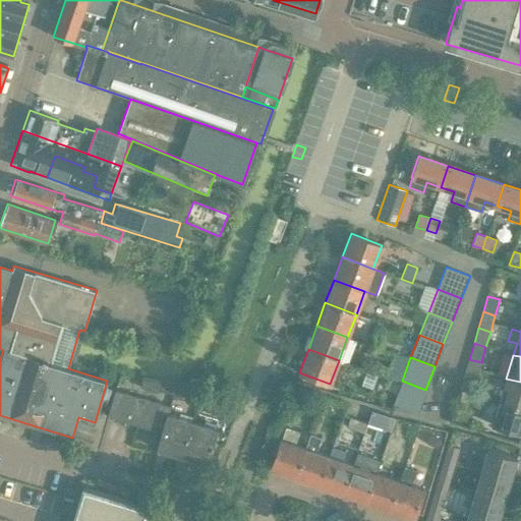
[(481,362),(469,359),(465,374),(476,379),(481,362)]
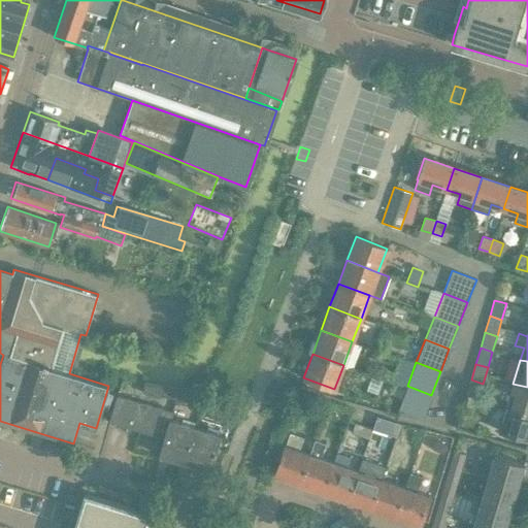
[(383,380),(372,375),(367,390),(377,394),(383,380)]
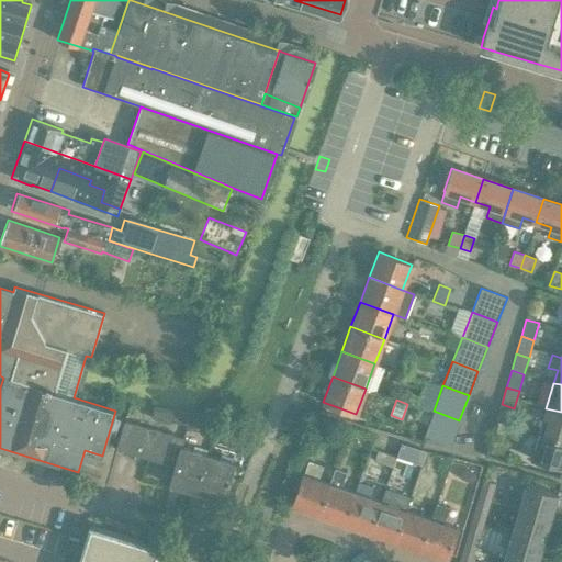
[(508,425),(514,408),(502,404),(496,422),(508,425)]
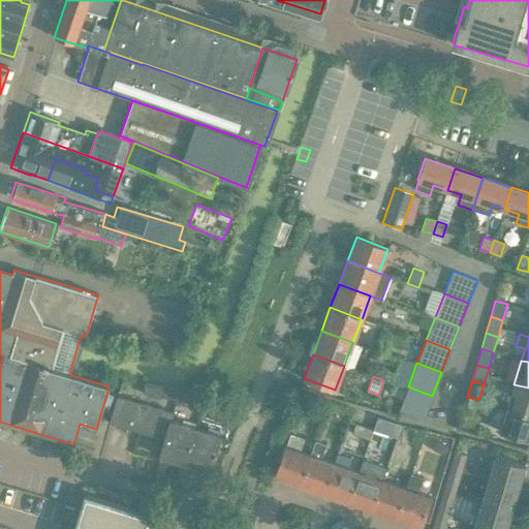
[(145,383),(143,394),(178,400),(179,390),(145,383)]
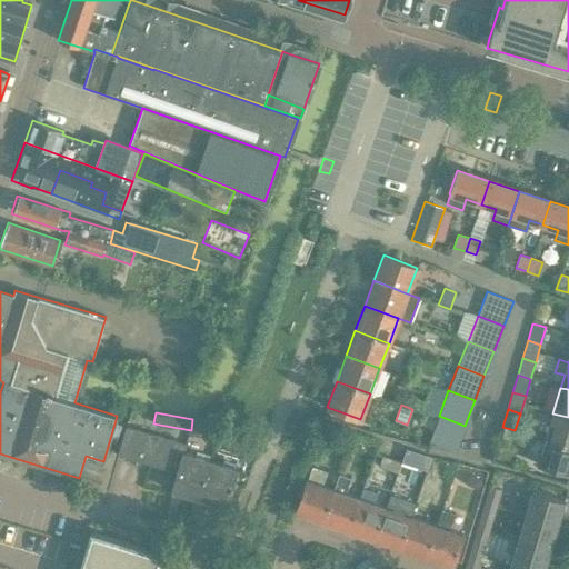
[(546,439),(568,445),(568,417),(552,413),(546,439)]
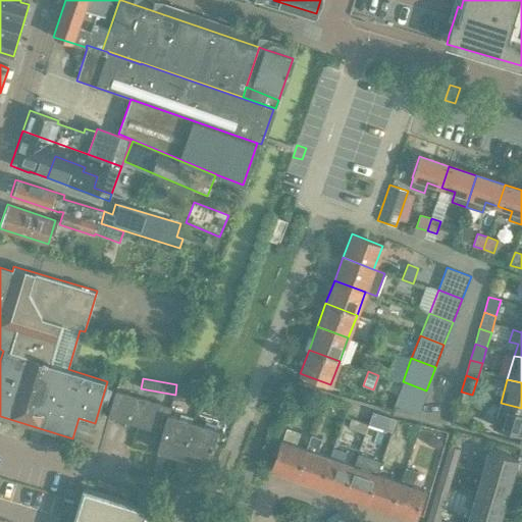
[(394,405),(417,413),(426,390),(403,381),(394,405)]
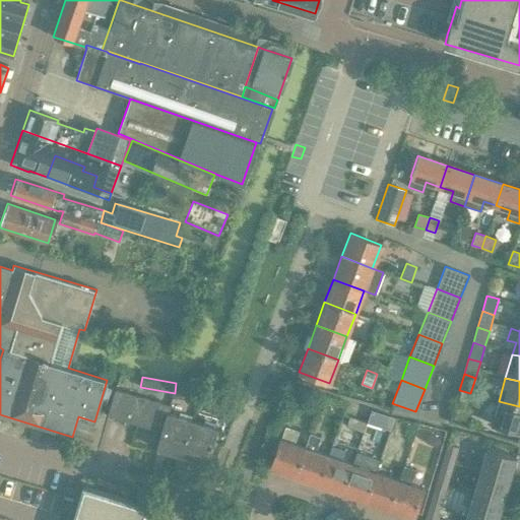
[(115,389),(107,415),(160,432),(155,449),(181,456),(188,431),(191,421),(166,414),(169,405),(115,389)]
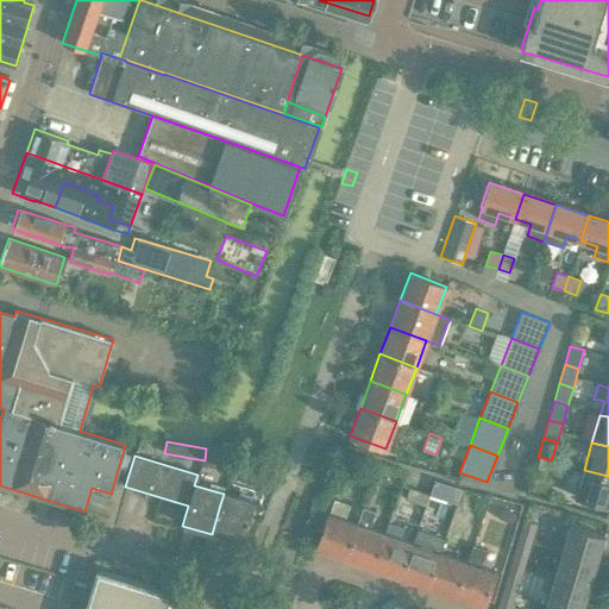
[(263,481),(268,470),(245,462),(240,472),(263,481)]
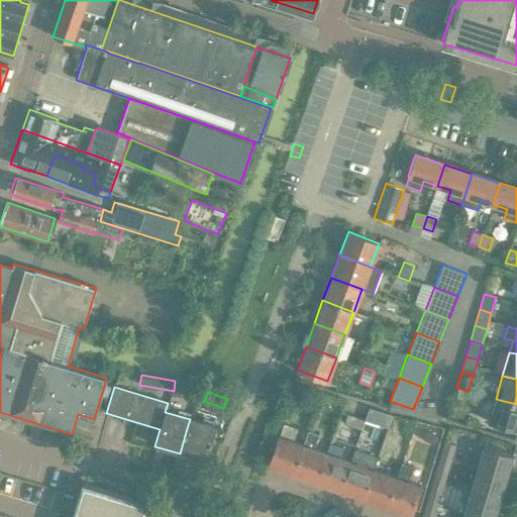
[(516,404),(496,399),(489,422),(516,430),(516,404)]
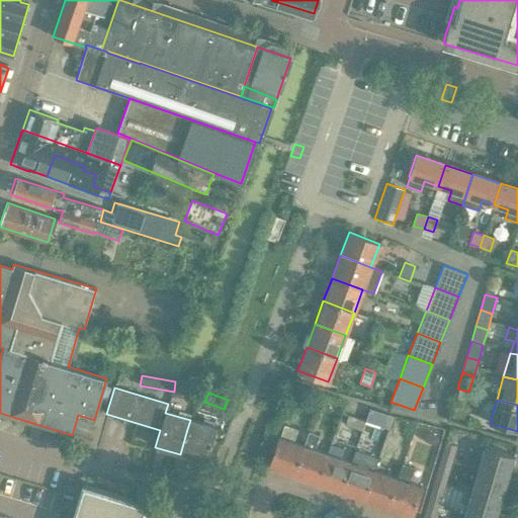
[(365,421),(348,415),(345,425),(361,430),(365,421)]
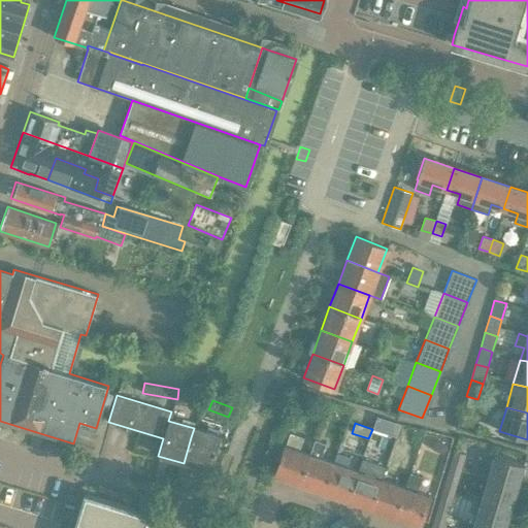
[(191,437),(184,463),(209,471),(220,435),(194,428),(191,437)]
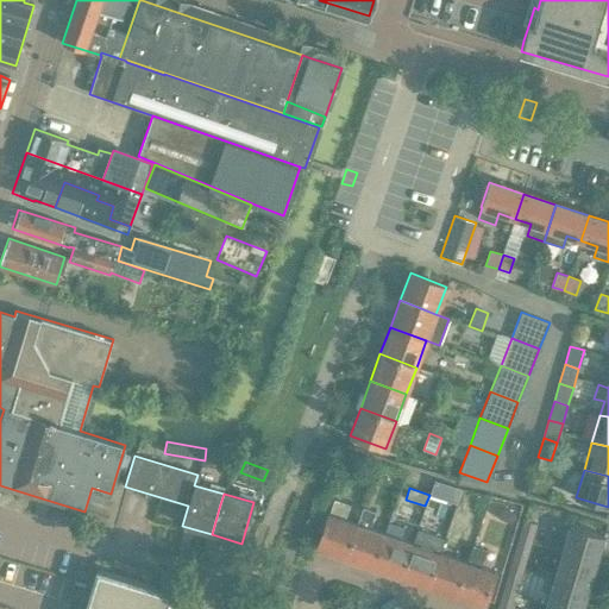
[(454,504),(435,497),(431,508),(451,515),(454,504)]
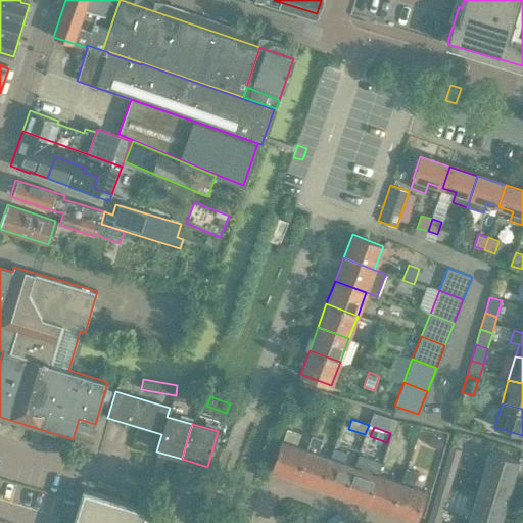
[(273,471),(296,479),(306,450),(295,446),(299,435),(287,431),(283,442),(282,442),(273,471)]
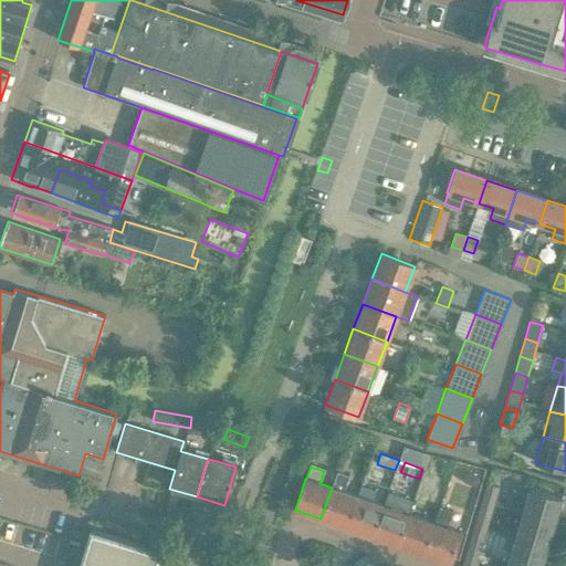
[(346,527),(357,496),(344,492),(349,475),(337,471),(332,488),(321,519),(346,527)]
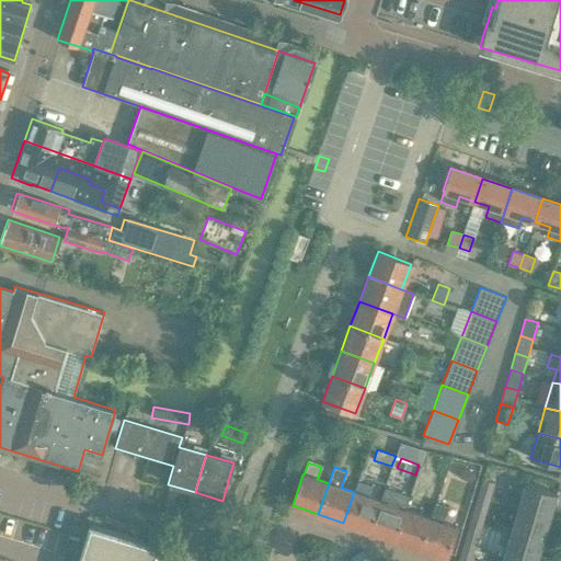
[(483,480),(478,497),(489,501),(494,483),(483,480)]
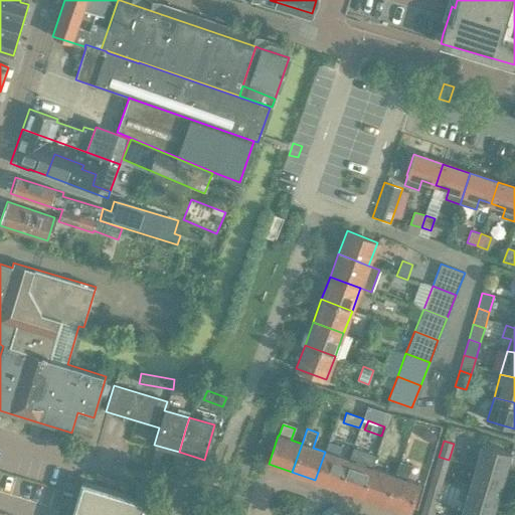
[(338,488),(348,460),(338,457),(341,448),(328,443),(325,452),(315,480),(338,488)]
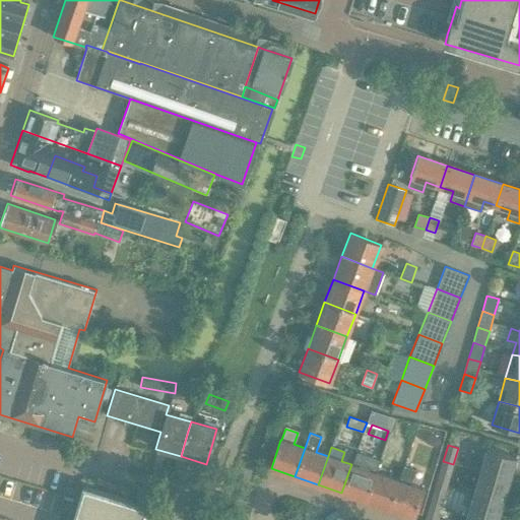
[(479,472),(509,481),(516,458),(486,449),(479,472)]
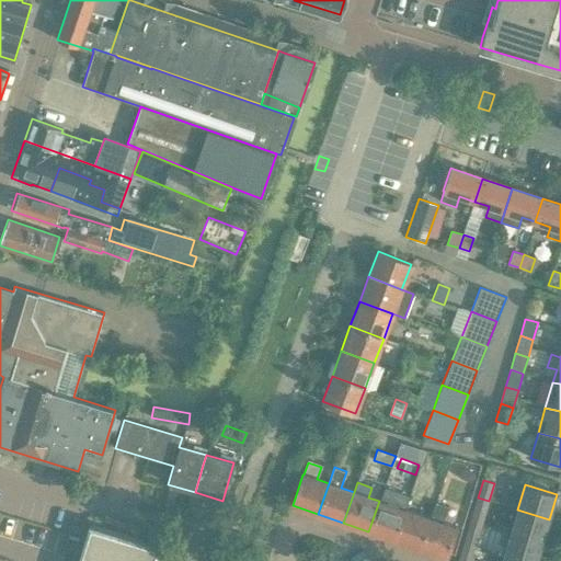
[(393,540),(404,510),(389,505),(392,496),(381,493),(379,501),(368,531),(393,540)]
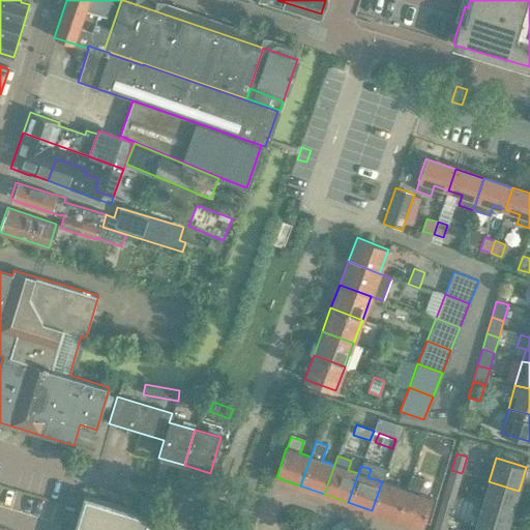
[(462,473),(451,470),(444,493),(454,496),(462,473)]
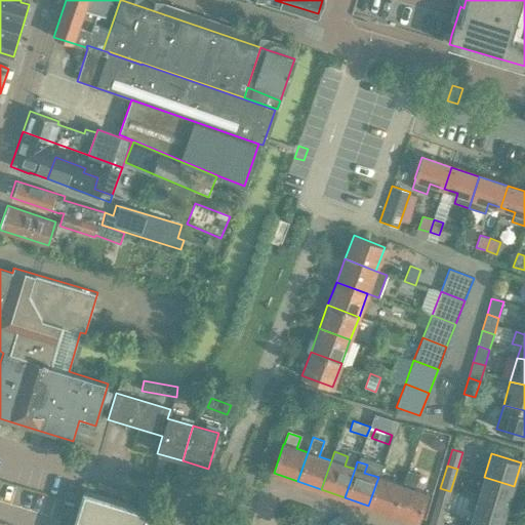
[(407,472),(402,486),(393,514),(416,523),(427,494),(415,490),(419,476),(407,472)]
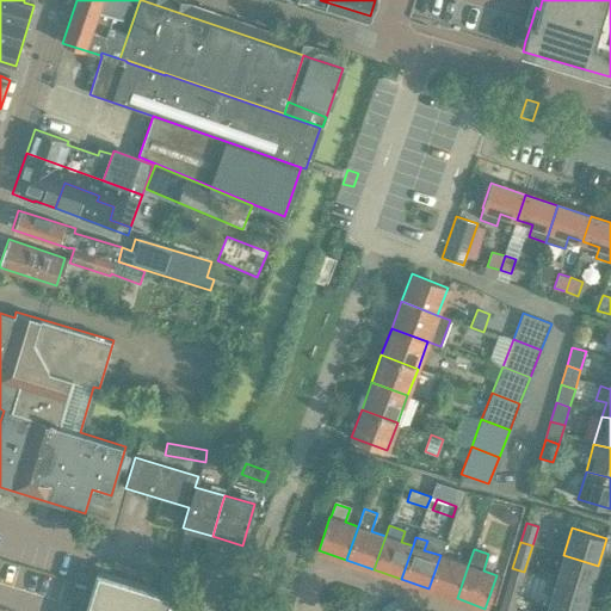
[(440,555),(429,588),(457,598),(468,566),(440,555)]
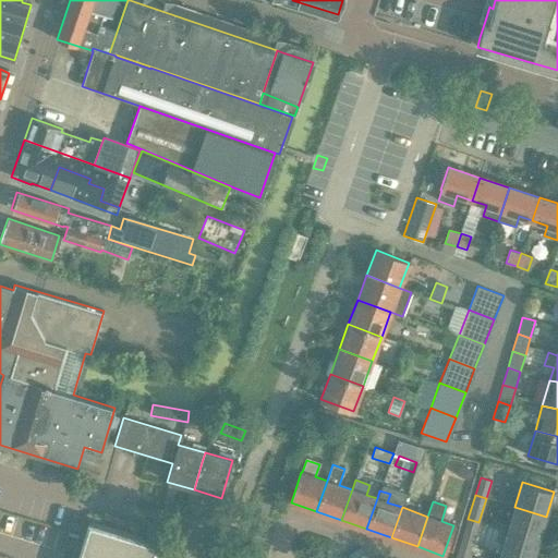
[(546,517),(514,507),(511,519),(502,517),(499,529),(538,541),(546,517)]
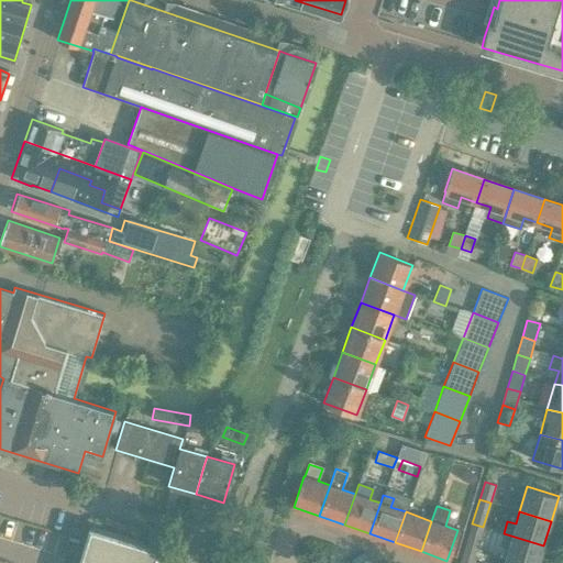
[(154,562),(159,548),(87,526),(76,562),(154,562)]
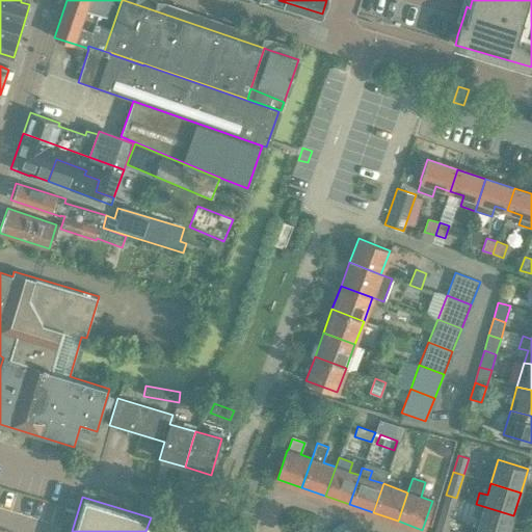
[(508,531),(513,515),(476,504),(473,515),(480,517),(477,529),(485,531),(508,531)]
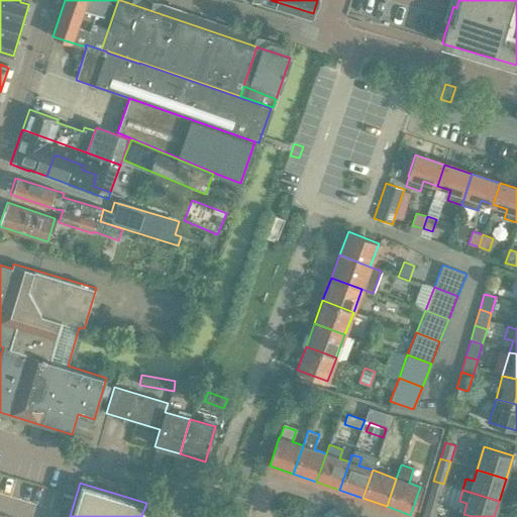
[(433,516),(437,506),(427,503),(422,516),(433,516)]
